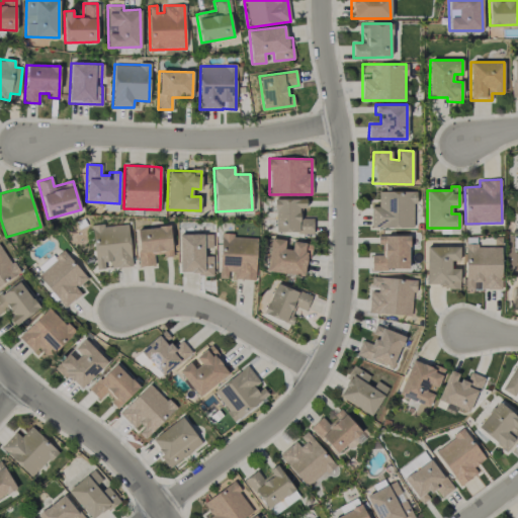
[(414,191),(378,191),(378,206),(370,206),(371,228),(414,228),(414,191)]
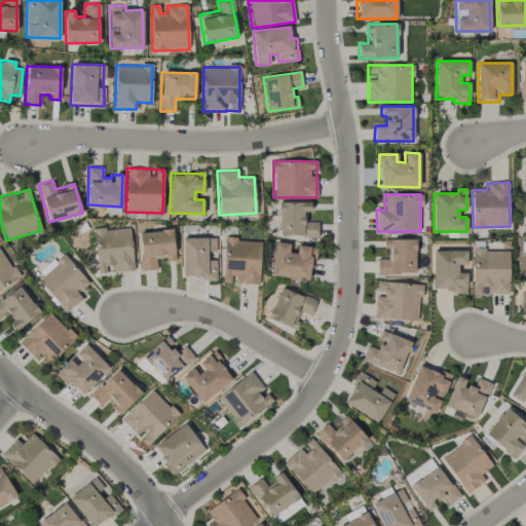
[(310,201),(278,202),(279,237),(317,236),(317,221),(306,221),(305,212),(310,212),(310,201)]
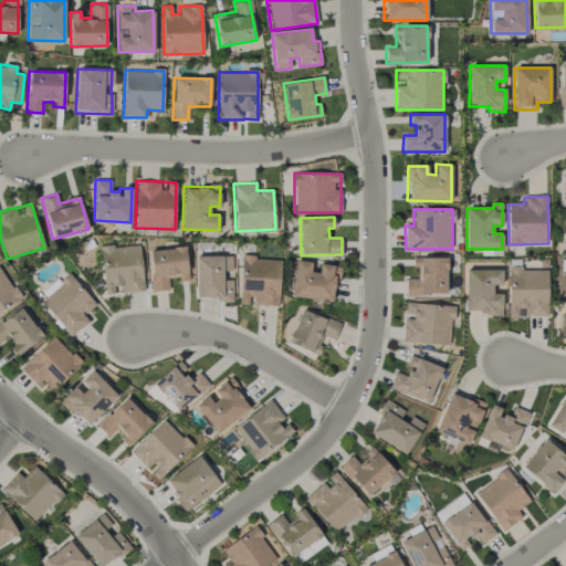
[(140,244),(101,247),(104,294),(116,293),(143,291),(140,244)]
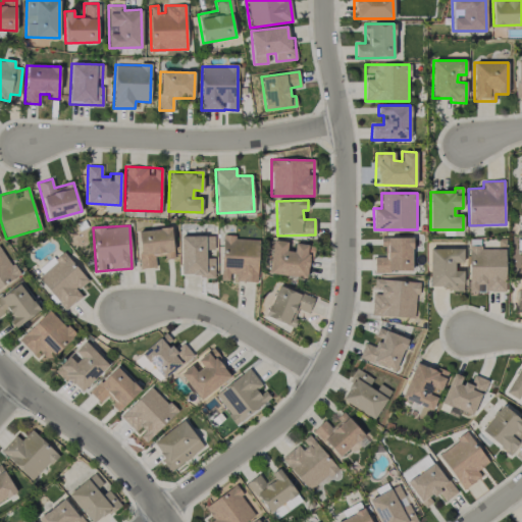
[(138,230),(141,268),(155,267),(154,256),(165,255),(165,259),(173,258),(170,227),(138,230)]
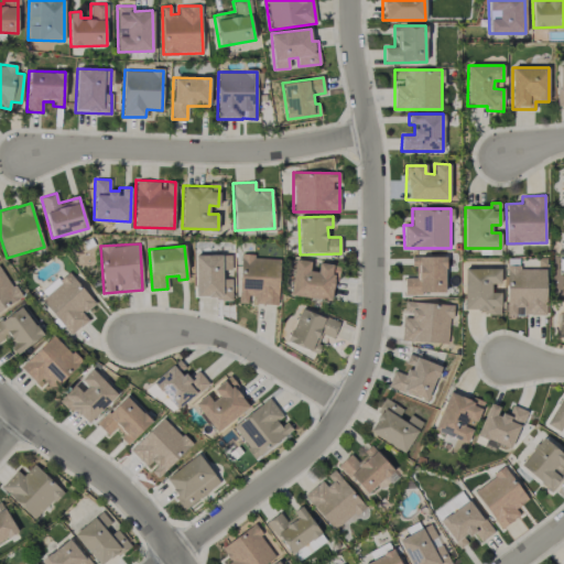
[(231,279),(221,279),(221,269),(230,270),(231,256),(195,255),(195,297),(231,299),(231,279)]
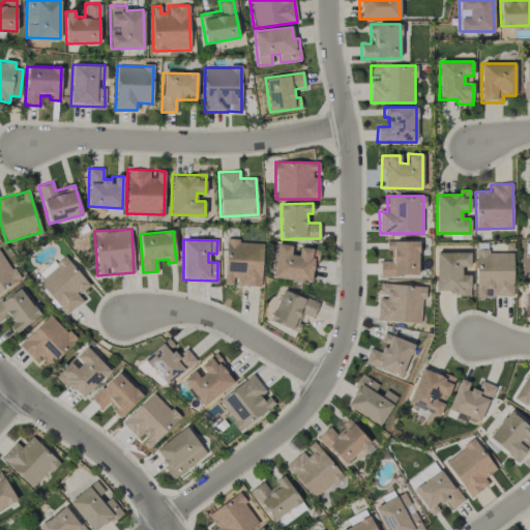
[(261,286),(262,241),(226,240),(224,285),(232,285),(233,277),(239,278),(239,286),(261,286)]
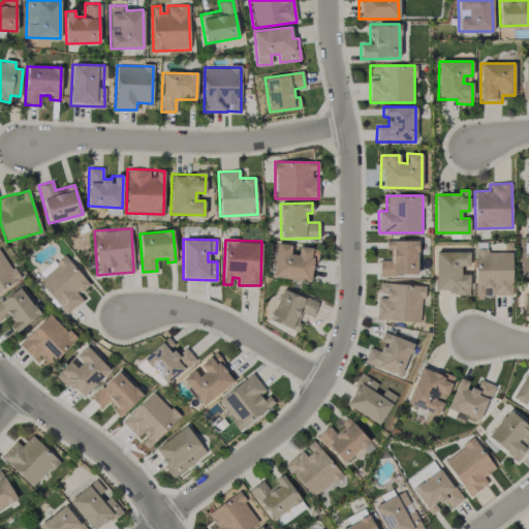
[(386,241),(386,250),(392,250),(393,259),(378,260),(379,276),(417,275),(416,241),(386,241)]
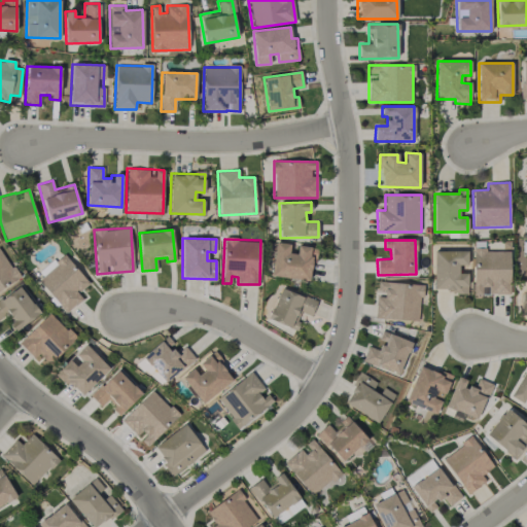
[(309,280),(312,247),(296,245),(295,253),(289,252),(289,244),(275,242),(271,276),(309,280)]
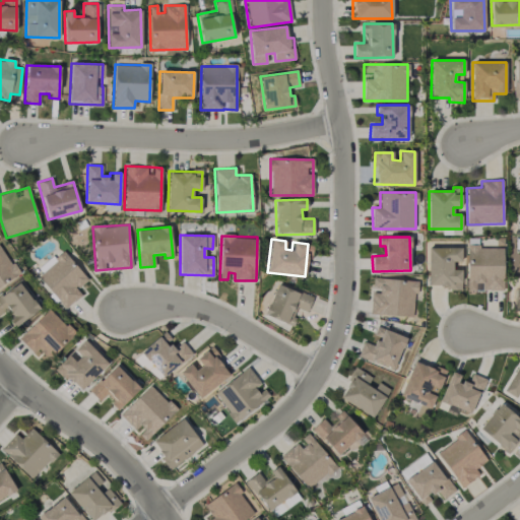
[(0,285),(18,274),(0,244),(0,285)]
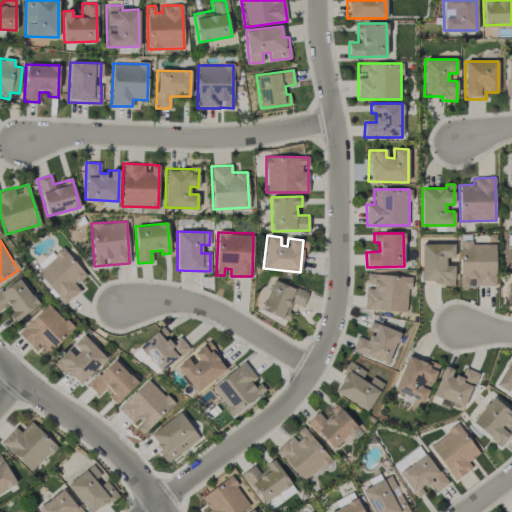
[(495,242),(459,243),(460,286),(471,286),(495,285),(495,242)]
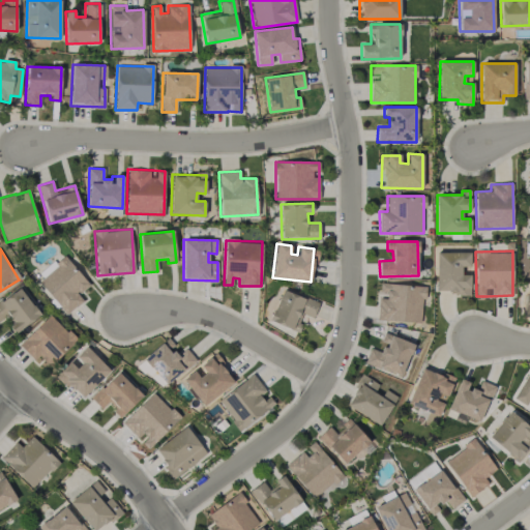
[(470,274),(461,274),(461,266),(470,266),(470,253),(436,252),(436,293),(470,293),(470,274)]
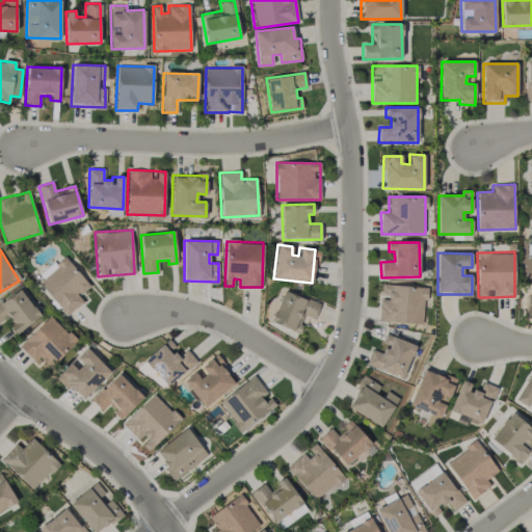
[(65,316),(83,302),(78,295),(89,287),(64,256),(35,280),(65,316)]
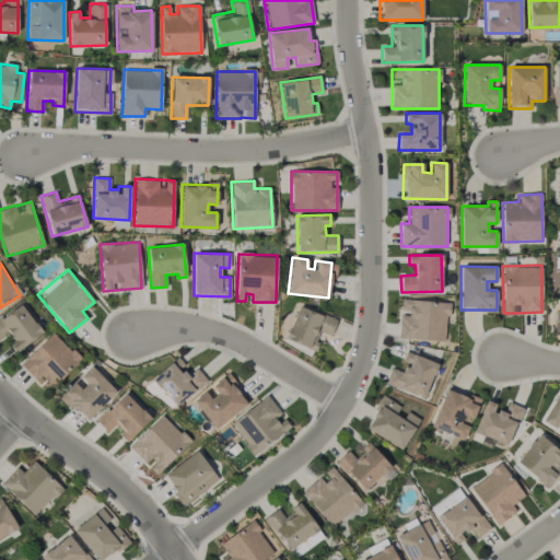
[(445,341),(447,302),(401,300),(400,312),(398,338),(445,341)]
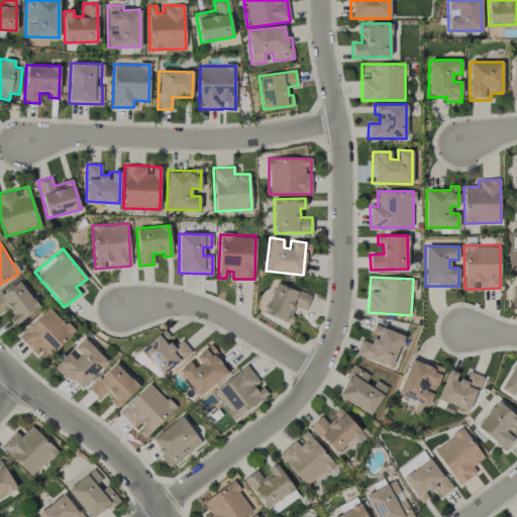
[(39,306),(18,280),(0,293),(0,311),(6,307),(12,315),(8,317),(14,325),(39,306)]
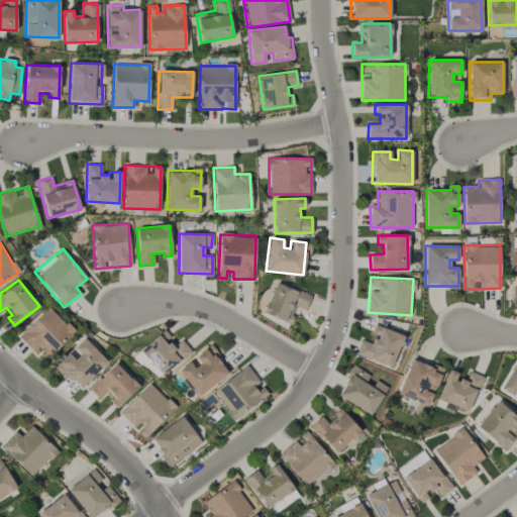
[(305,310),(311,295),(275,282),(263,313),(290,324),(297,307),(305,310)]
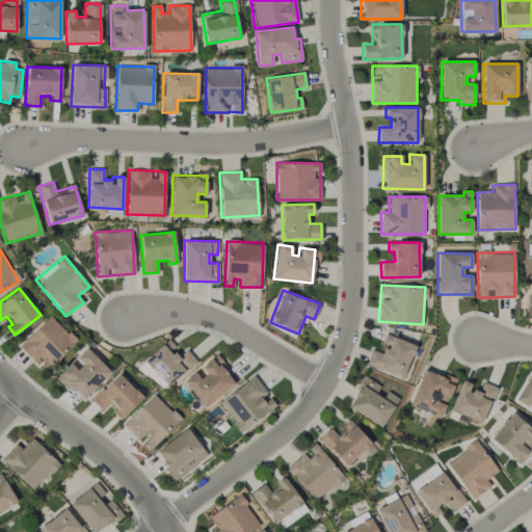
[(76,341),(50,315),(19,346),(33,361),(38,355),(51,367),(76,341)]
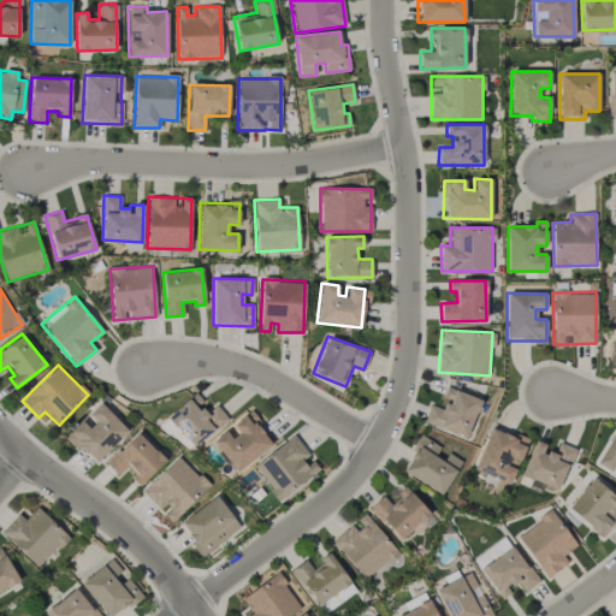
[(480,400),(448,388),(440,408),(431,404),(424,421),(466,438),(480,400)]
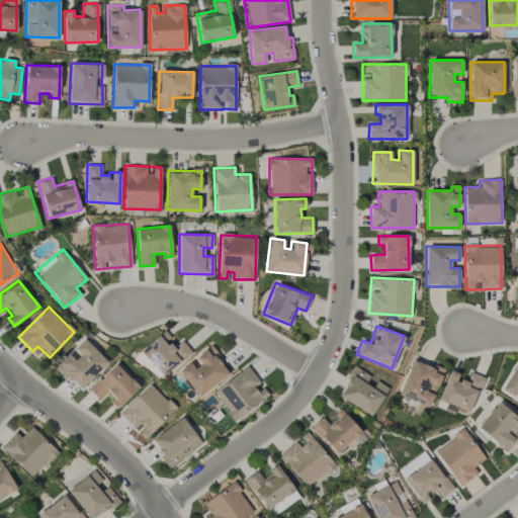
[(140,350),(161,376),(191,352),(182,340),(175,346),(163,332),(140,350)]
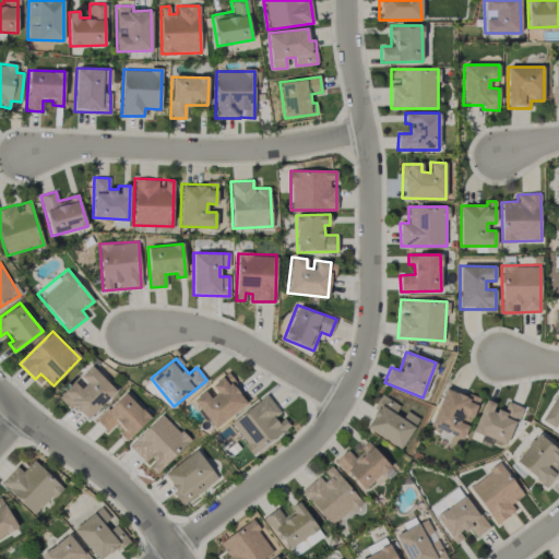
[(116,391),(92,365),(60,394),(85,420),(116,391)]
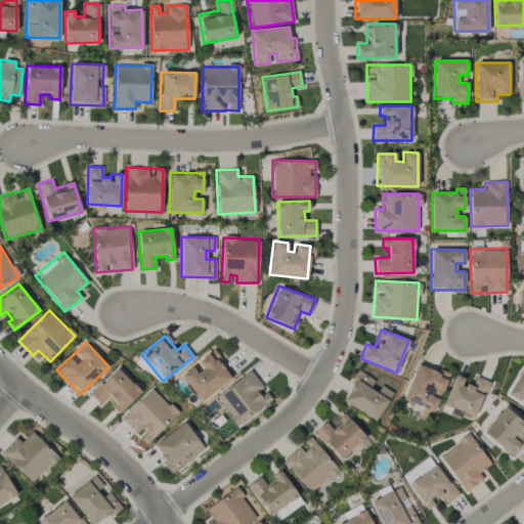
[(232,378),(212,350),(193,363),(194,364),(180,375),(200,401),(232,378)]
